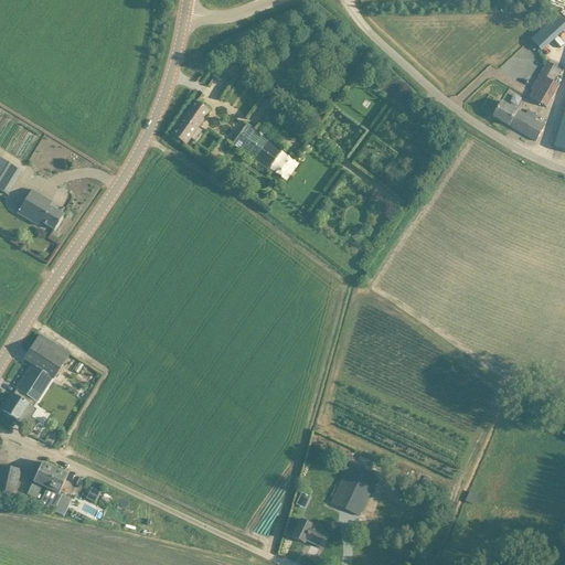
[(533,41),(542,51),(564,28),(564,21),(557,13),(545,25),(547,28),(533,41)]
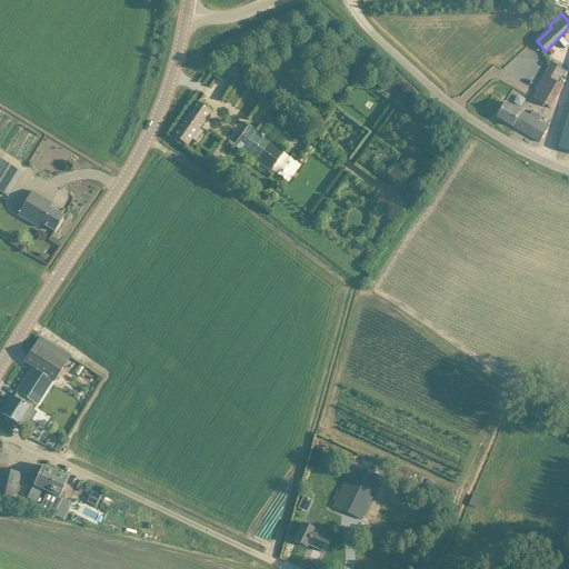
[(550,109),(563,86),(558,82),(565,71),(550,62),(533,90),(537,92),(532,99),(550,109)]
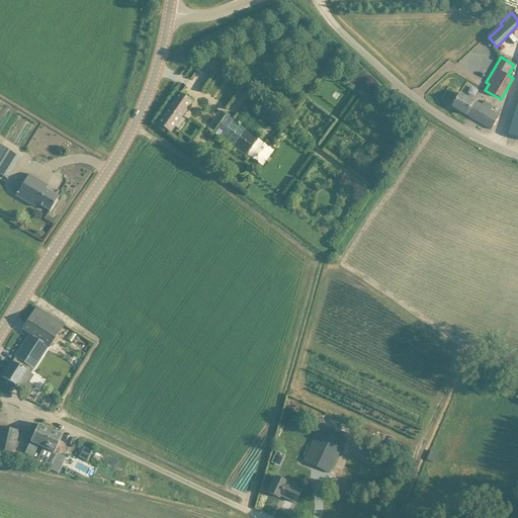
[(210,60),(206,70),(219,75),(223,65),(210,60)]
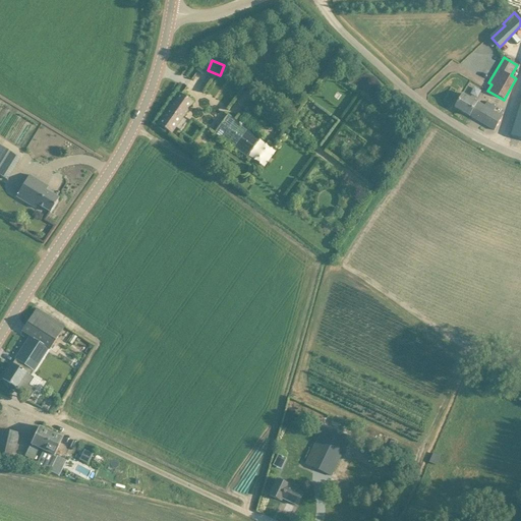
[(176,128),(180,130),(186,121),(182,118),(193,103),(179,93),(157,124),(172,134),(176,128)]
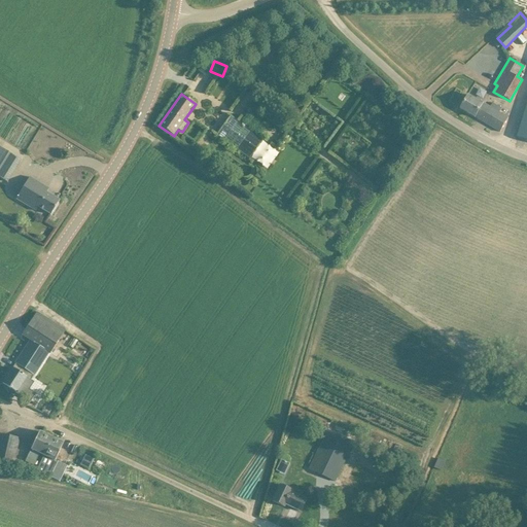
[(461,109),(500,132),(508,119),(499,114),(501,109),(493,104),(491,109),(468,96),(461,109)]
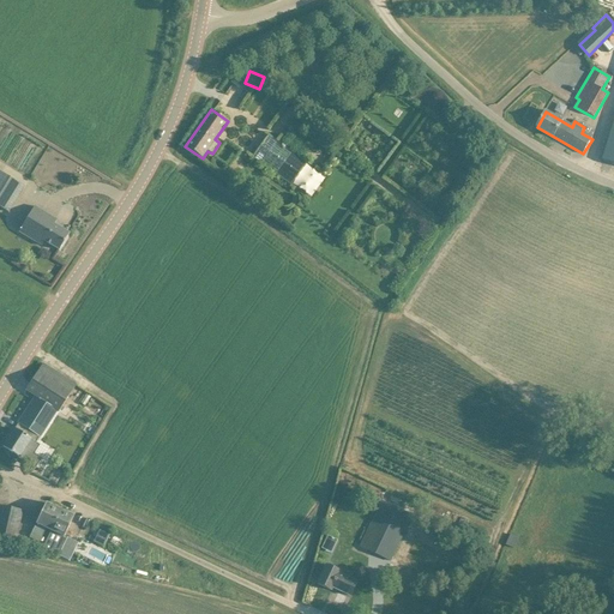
[(336,121),(330,128),(343,139),(349,131),(336,121)]
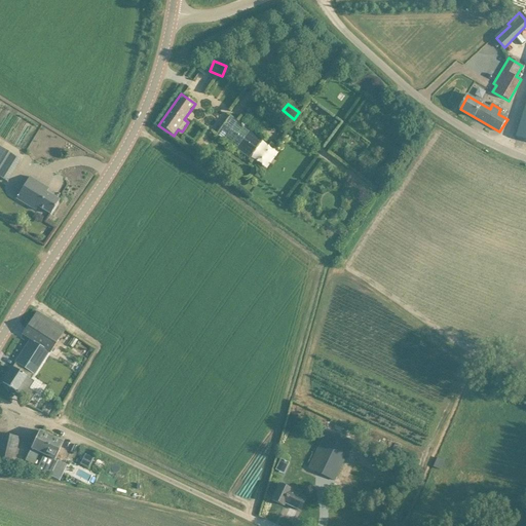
[(525,107),(520,128),(517,138),(525,141),(525,107)]
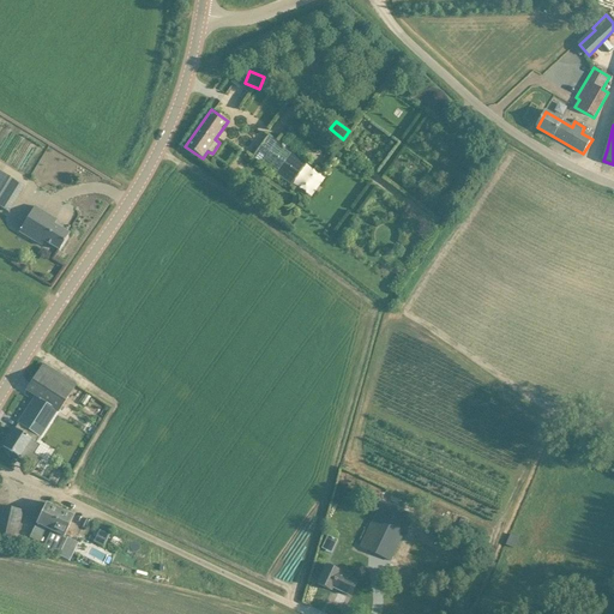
[(290,186),(307,163),(269,136),(252,157),(290,186)]
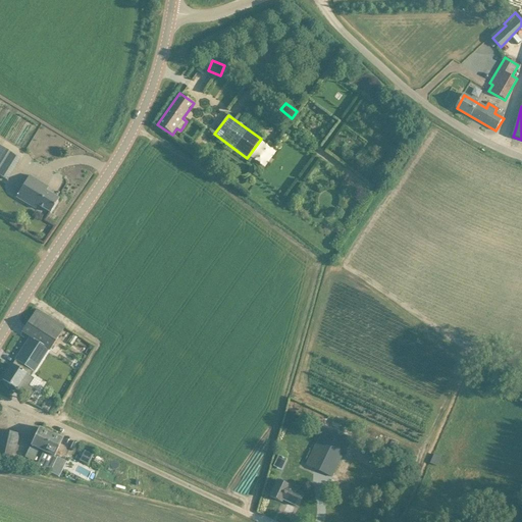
[(45,165),(57,144),(20,121),(7,142),(45,165)]
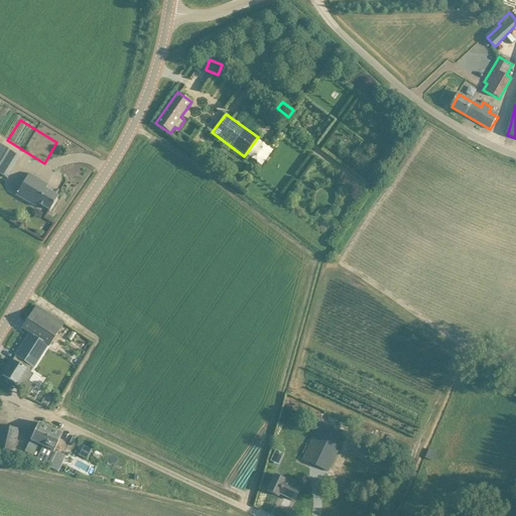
[(19,157),(0,145),(0,173),(6,178),(19,157)]
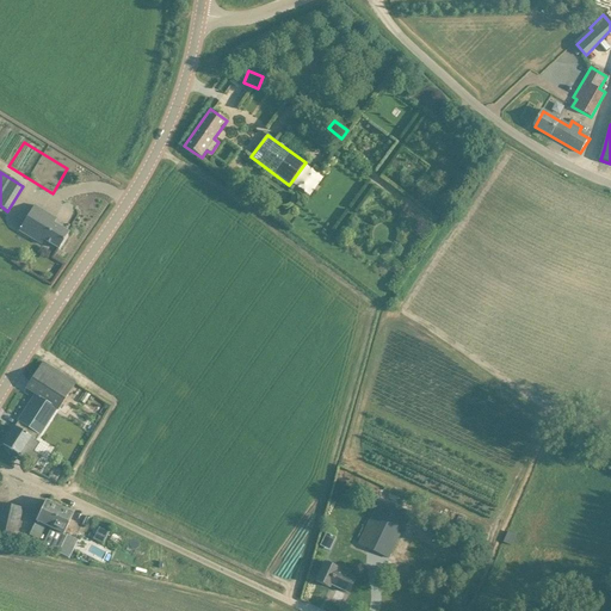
[(54,224),(56,220),(34,205),(18,230),(41,245),(44,240),(59,250),(68,233),(54,224)]
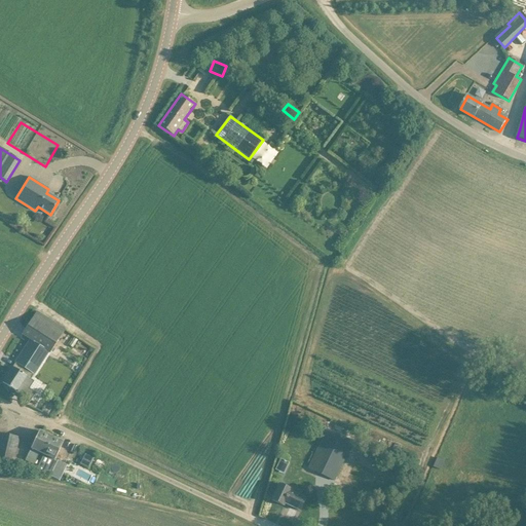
[(2,382),(16,391),(26,377),(30,380),(48,351),(50,353),(66,331),(45,317),(37,311),(22,335),(30,340),(2,382)]
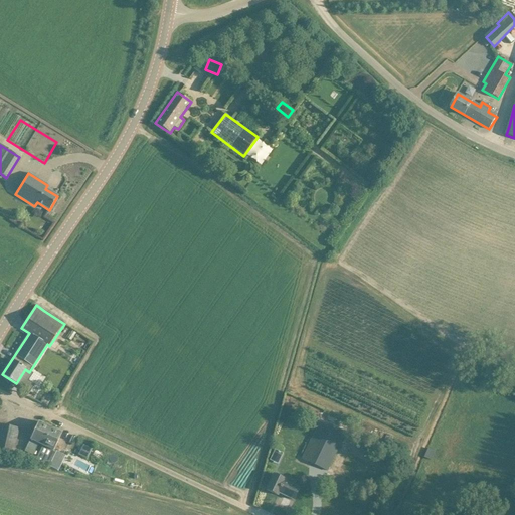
[(294,396),(285,393),(284,393),(281,404),(291,407),(294,396)]
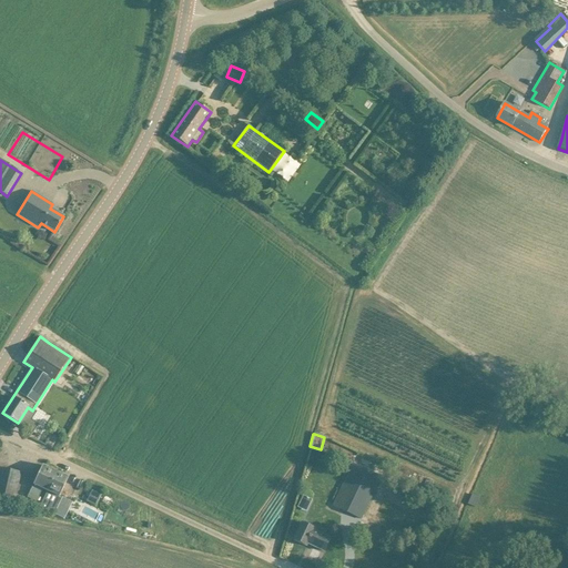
[(353,464),(333,506),(361,519),(381,477),(353,464)]
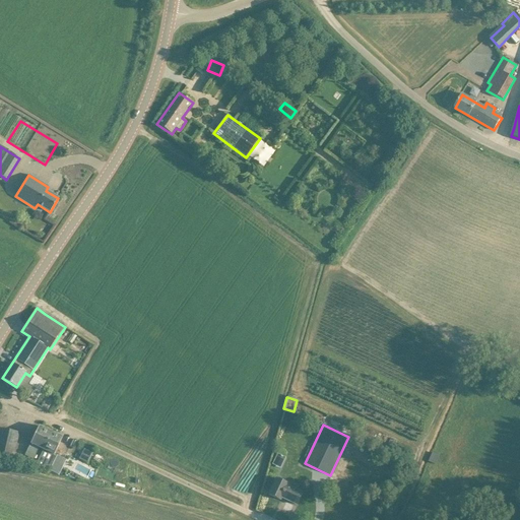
[(47,443),(52,433),(39,427),(24,456),(33,459),(39,447),(43,450),(47,443)]
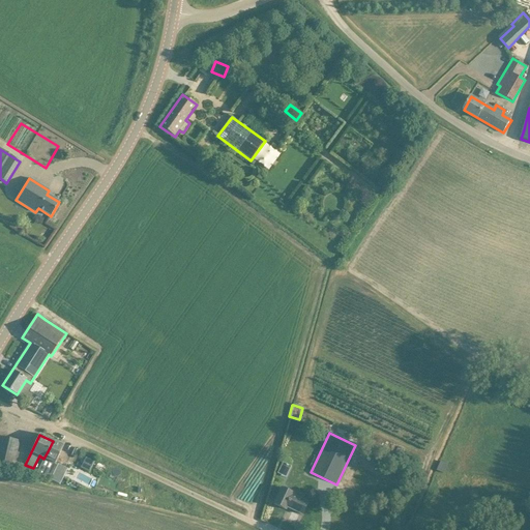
[(0,468),(12,471),(17,451),(19,441),(0,436),(0,468)]
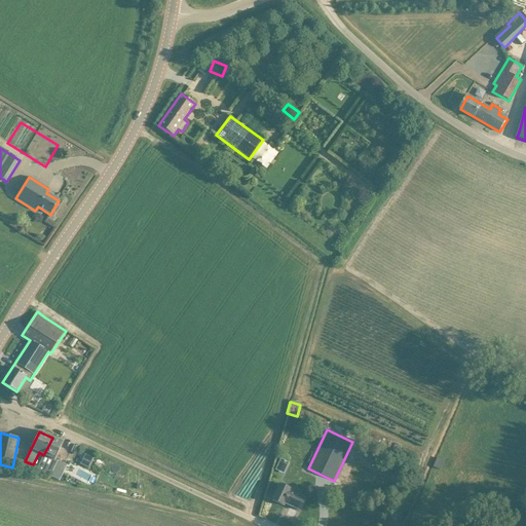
[(54,460),(63,443),(52,438),(47,448),(43,455),(44,455),(36,471),(46,475),(48,470),(45,467),(49,458),(54,460)]
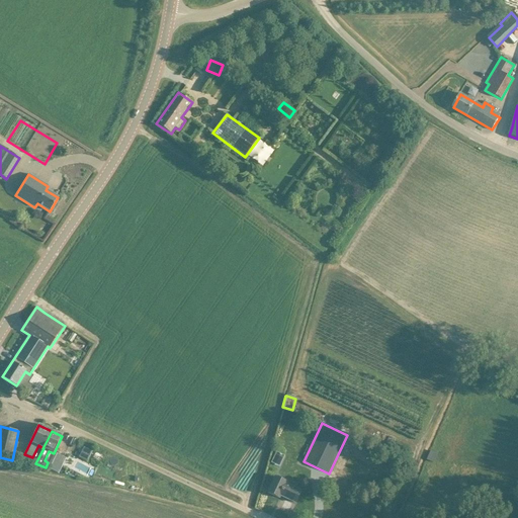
[(84,447),(82,452),(83,452),(90,456),(92,451),(85,447),(84,447)]
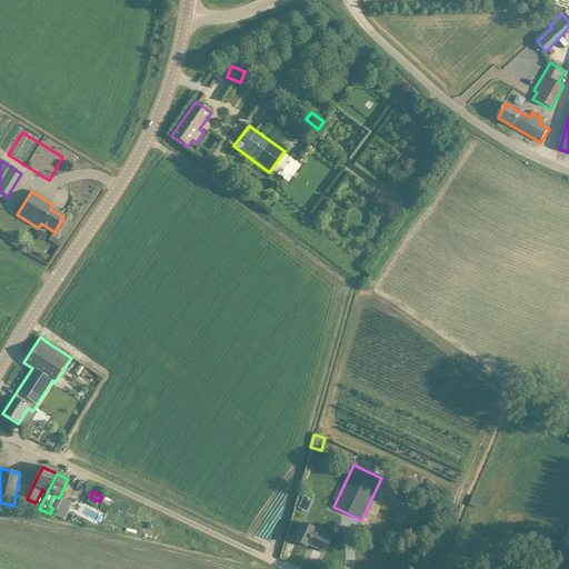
[(471,509),(476,499),(466,495),(461,506),(471,509)]
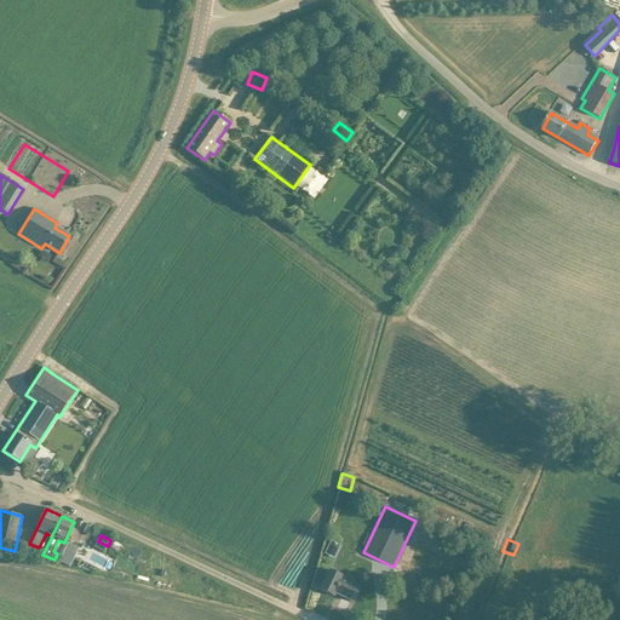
[(331,543),(325,555),(334,560),(340,546),(331,543)]
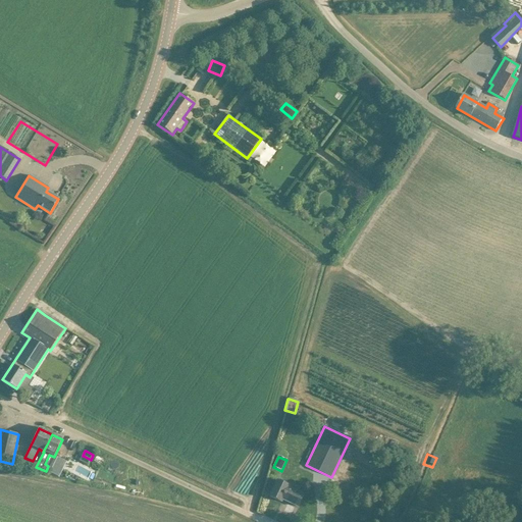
[(282,500),(297,507),(303,496),(288,488),(289,486),(277,480),(269,497),(281,502),(282,500)]
